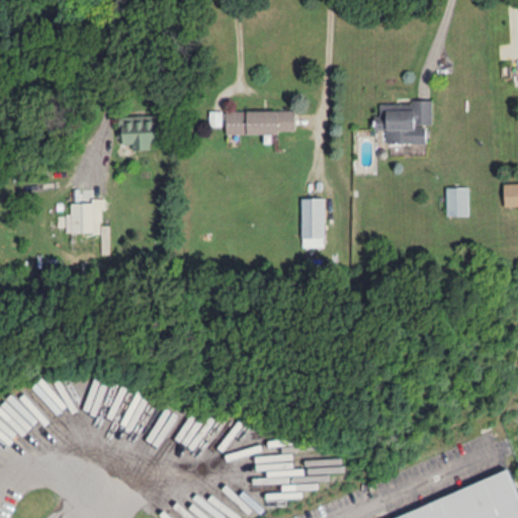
[(386,142),(426,142),(426,123),(432,123),(432,99),(413,99),(413,103),(380,102),(380,114),(375,114),(375,127),(386,127),(386,142)]
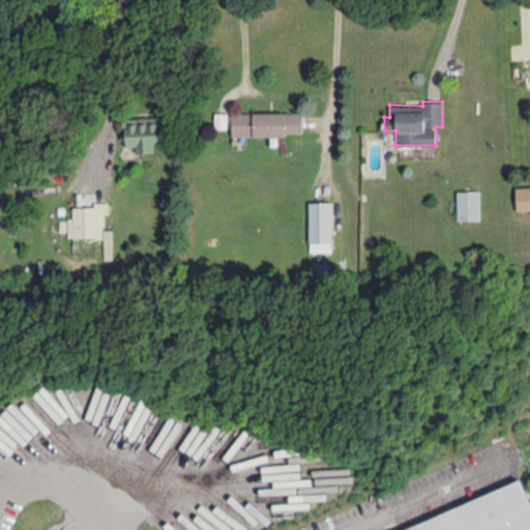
[(232,113),(232,136),(302,134),(302,111),(232,113)]
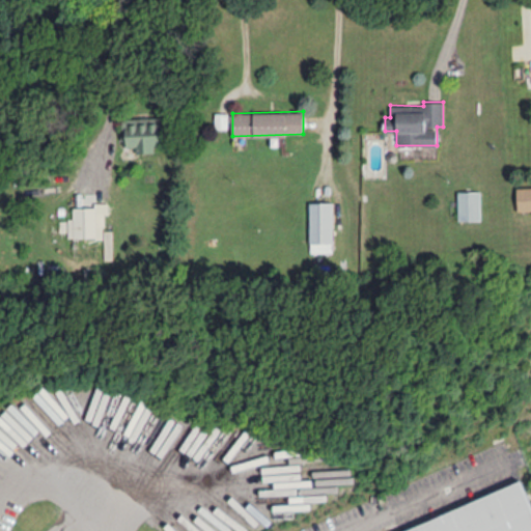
[(228,128),(228,113),(216,112),(215,128),(228,128)]
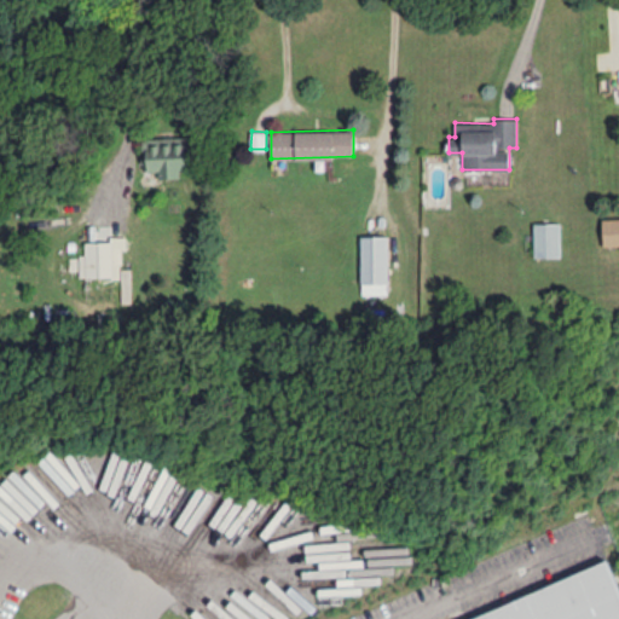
[(186,177),(185,136),(148,137),(149,171),(158,171),(160,178),(186,177)]
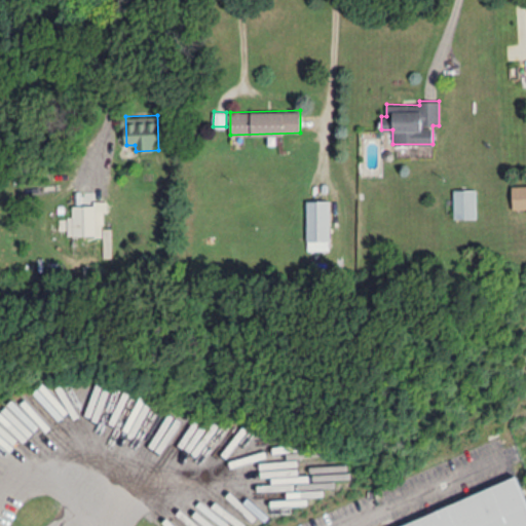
[(513,208),(525,208),(525,184),(512,185),(513,208)]
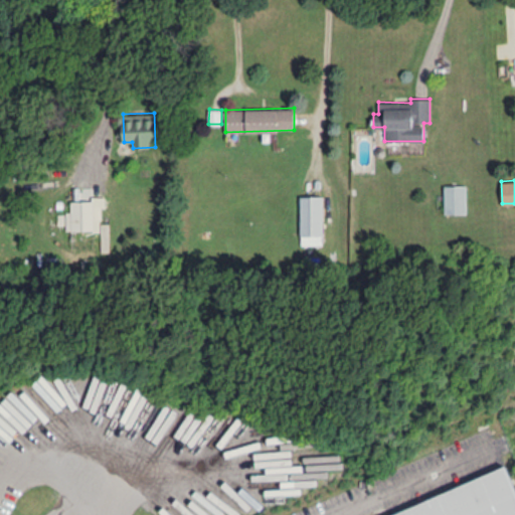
[(466,213),(466,184),(445,184),(445,213),(466,213)]
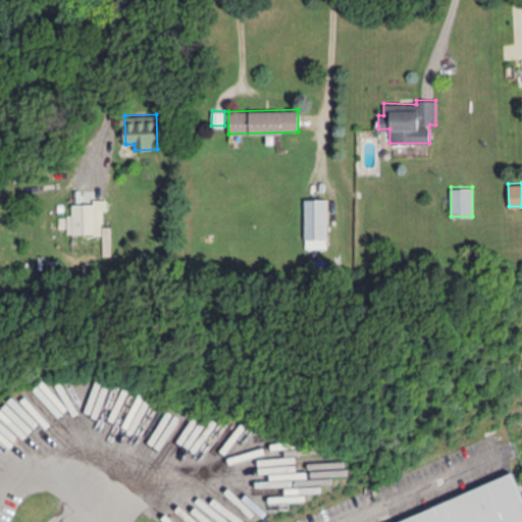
[(304,198),(305,248),(327,247),(326,198),(304,198)]
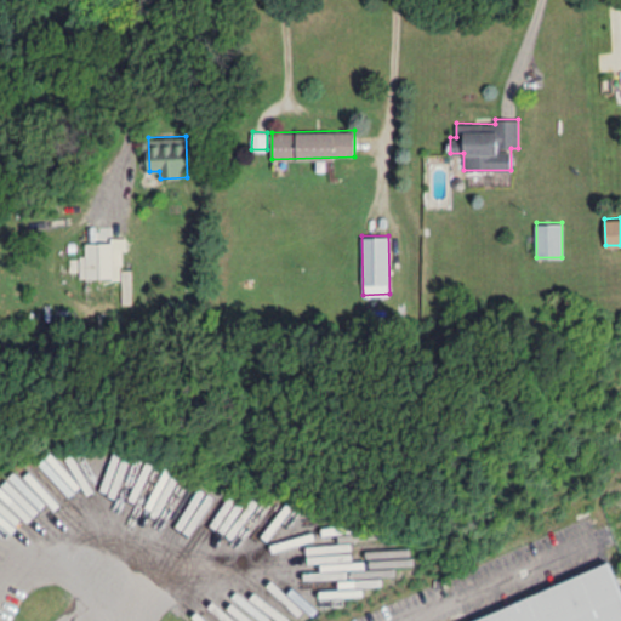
[(132,268),(123,269),(121,251),(127,250),(126,237),(112,237),(112,241),(86,241),(86,255),(80,255),(80,278),(121,277),(123,302),(132,302),(132,268)]
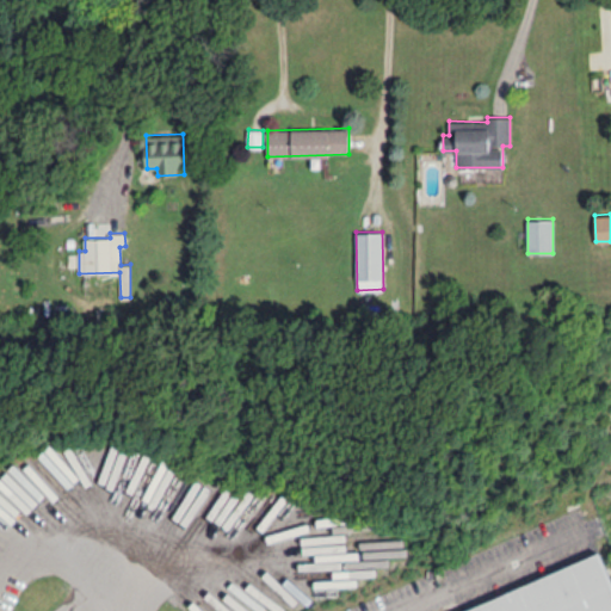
[(461,610),(610,610),(610,571),(606,557),(461,610)]
